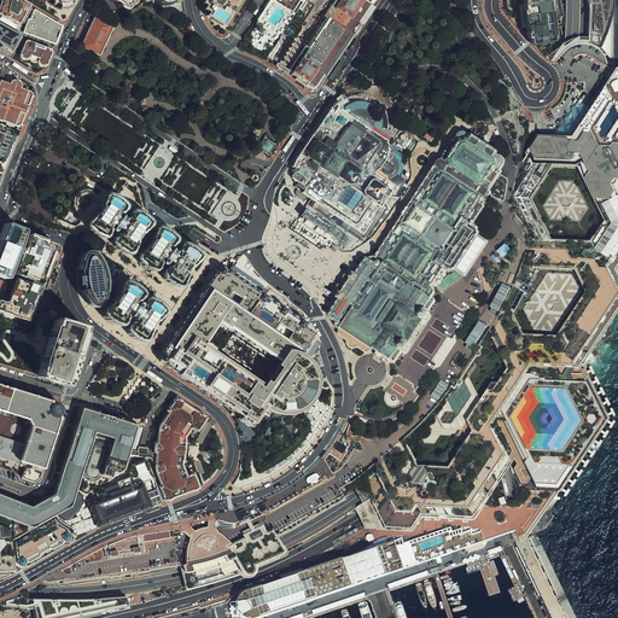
[(0,0),(0,15),(0,16),(6,17),(19,24),(29,5),(22,0),(0,0)]
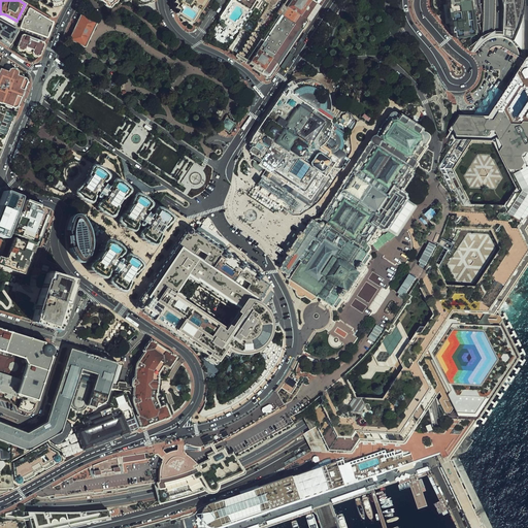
[(120,0),(99,0),(112,11),(120,0)]
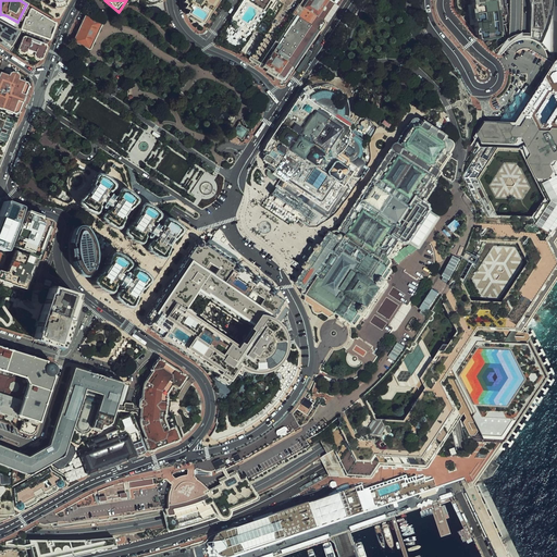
[(202,25),(218,0),(183,0),(182,2),(186,4),(184,8),(188,11),(186,14),(202,25)]
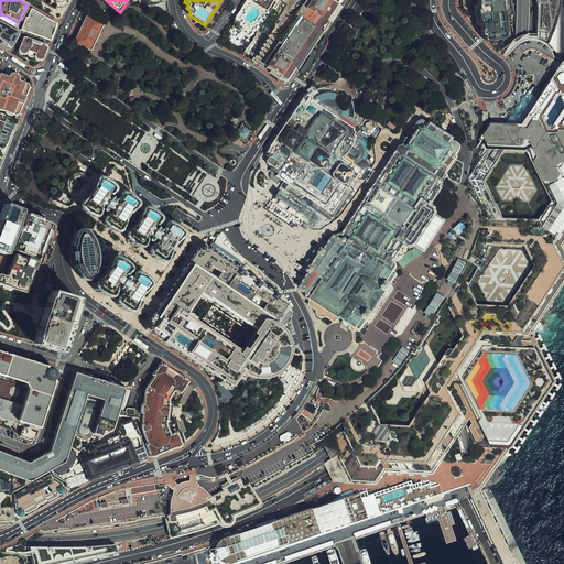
[(286,86),(342,6),(336,1),(333,0),(305,0),(295,14),(297,17),(261,69),(286,86)]
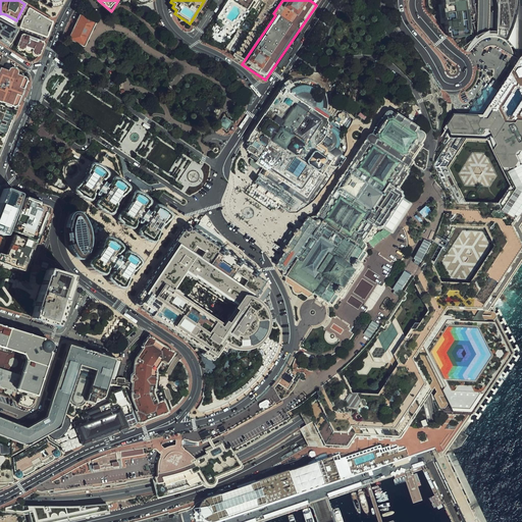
[(466,35),(468,35),(463,0),(441,0),(442,4),(438,5),(440,23),(445,23),(446,33),(446,34),(447,34),(449,33),(449,36),(449,38),(450,37),(451,37),(451,38),(466,37),(466,35)]
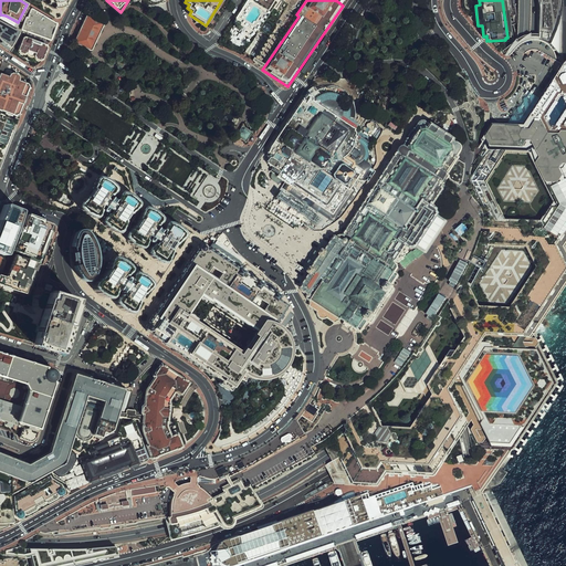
[(532,0),(533,34),(540,35),(545,37),(551,37),(556,38),(556,0),(532,0)]
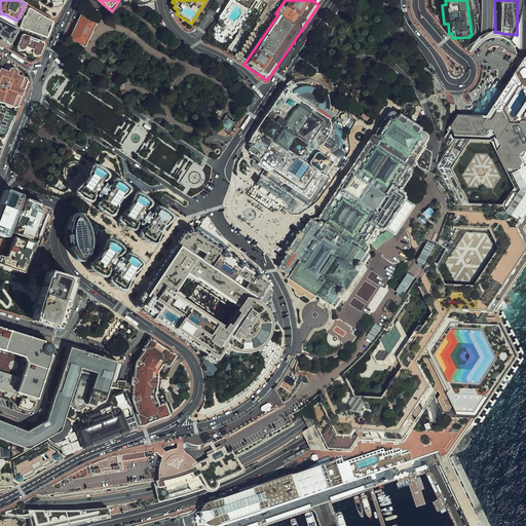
[(53,23),(30,7),(27,17),(25,16),(21,28),(47,38),(53,23)]
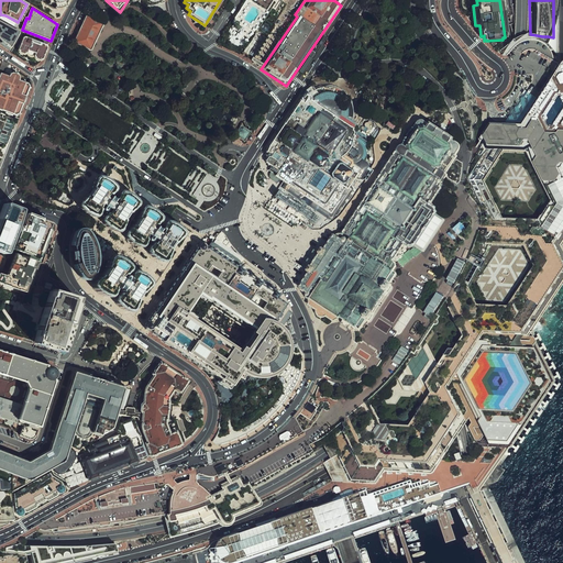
[(103,23),(87,15),(74,42),(91,50),(103,23)]
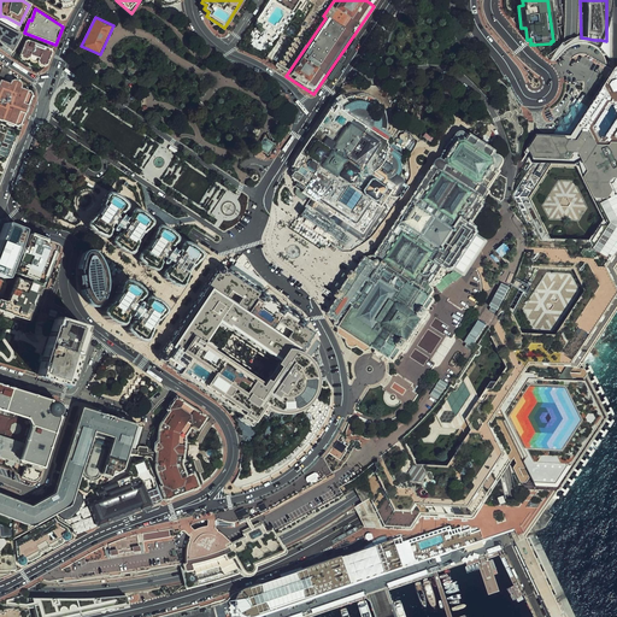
[(0,23),(0,46),(1,48),(15,58),(24,39),(0,23)]
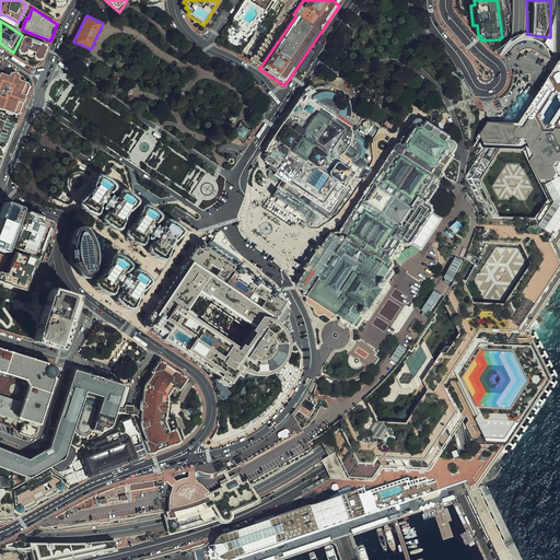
[(47,46),(23,36),(18,50),(22,56),(26,56),(28,58),(33,60),(36,62),(41,61),(45,56),(47,46)]
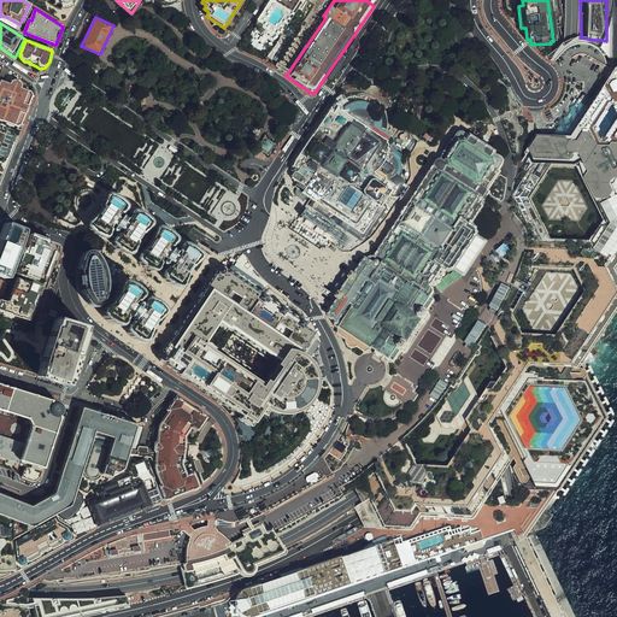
[(616,68),(588,106),(574,128),(569,135),(553,135),(535,134),(523,153),(526,157),(516,168),(510,204),(530,240),(519,269),(571,272),(582,294),(554,335),(521,333),(506,301),(492,324),(513,365),(532,363),(583,365),(616,311),(616,269),(616,268),(616,266),(616,68)]
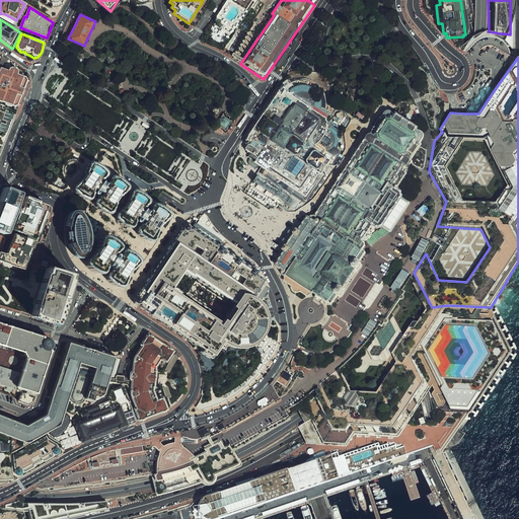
[(0,65),(0,100),(16,105),(18,102),(27,78),(18,74),(19,70),(16,67),(10,65),(9,68),(0,65)]
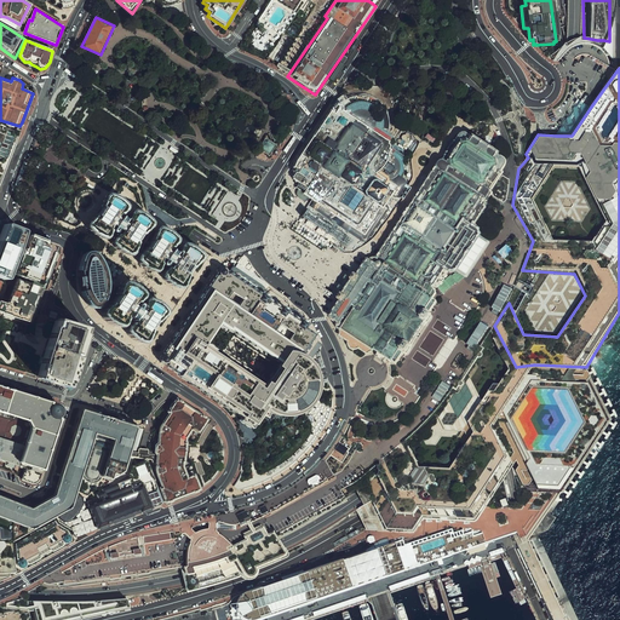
[(577,128),(591,107),(580,99),(556,136),(572,136),(577,128)]
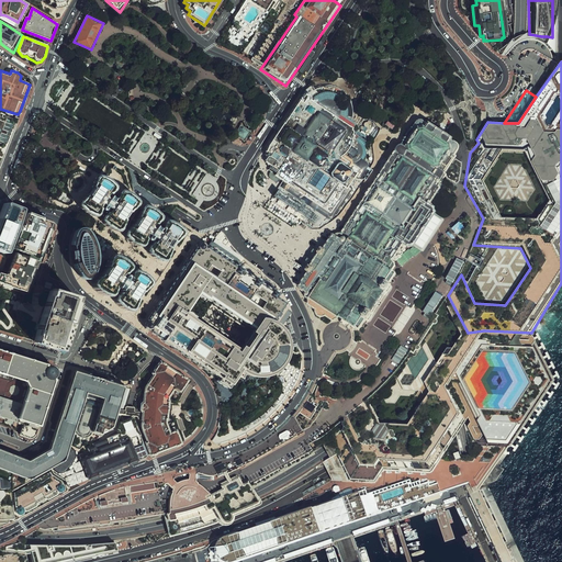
[(300,98),(265,152),(263,160),(271,166),(268,170),(273,175),(272,176),(272,178),(272,180),(274,180),(277,180),(278,179),(279,178),(281,180),(284,181),(281,186),(332,217),(369,164),(364,160),(366,153),(362,142),(356,134),(353,127),(339,116),(339,114),(340,112),(340,108),(339,105),(338,103),(336,101),(334,100),(330,99),(327,99),(325,100),(323,101),(321,102),(319,104),(311,99),(307,103),(300,98)]
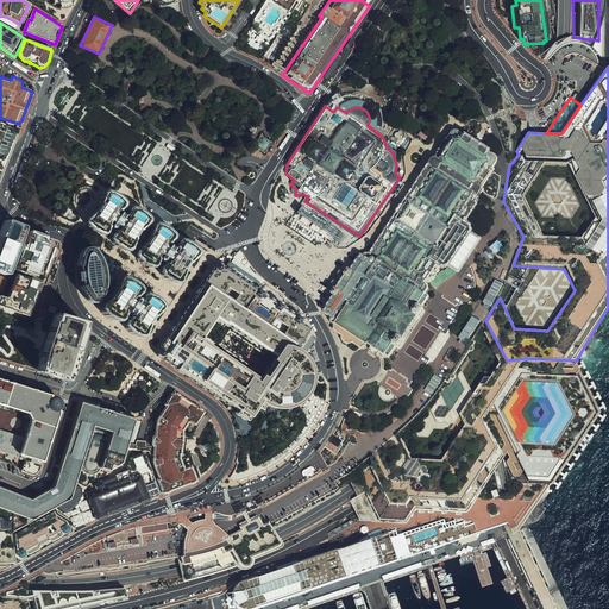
[(464,135),(458,130),(452,132),(366,259),(359,255),(349,272),(346,270),(330,296),(332,297),(322,311),(324,315),(337,324),(333,331),(343,337),(341,338),(341,341),(347,345),(351,345),(352,344),(362,350),(368,347),(388,360),(395,349),(399,351),(425,312),(422,309),(429,299),(425,295),(428,290),(428,286),(425,283),(437,267),(443,270),(450,269),(473,233),(472,226),(466,223),(478,206),(477,198),(495,171),(493,169),(498,162),(497,157),(491,152),(493,151),(465,133),(464,135)]
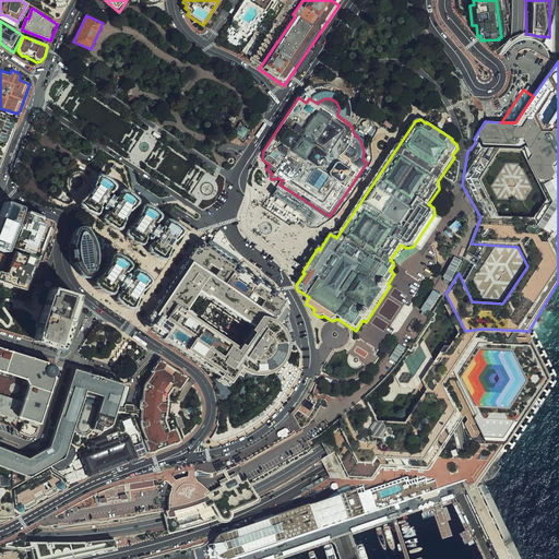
[(0,120),(0,143),(2,144),(10,125),(0,120)]
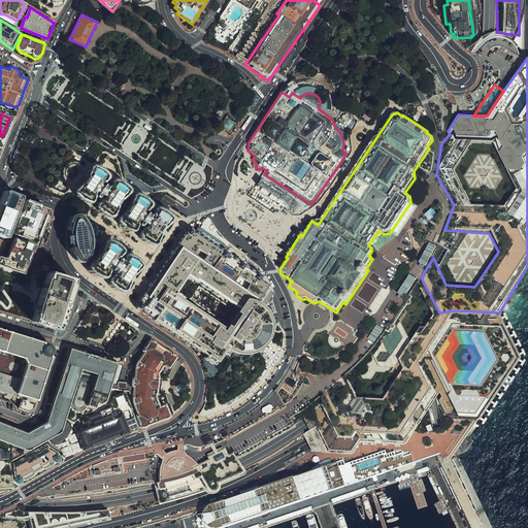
[(232,120),(226,116),(219,126),(226,131),(229,133),(236,123),(232,120)]
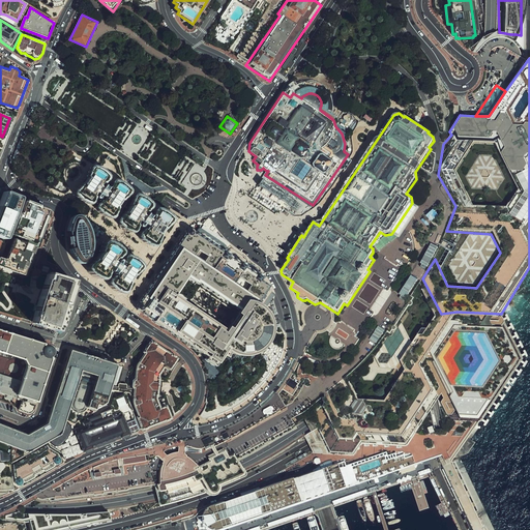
[(104,170),(100,169),(96,167),(94,167),(93,167),(92,168),(88,176),(89,177),(85,183),(84,183),(77,190),(77,193),(77,194),(81,198),(84,200),(88,202),(91,203),(92,202),(94,199),(95,197),(94,196),(94,195),(95,192),(99,184),(102,182),(105,182),(108,179),(109,178),(109,176),(108,174),(106,172),(104,170)]
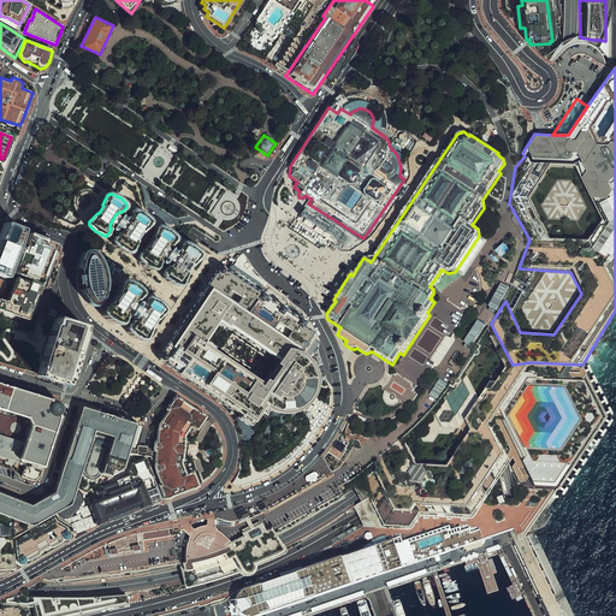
[(144,214),(141,212),(137,211),(135,211),(134,211),(132,211),(128,221),(129,221),(124,230),(122,230),(114,238),(114,241),(114,242),(118,246),(123,249),(128,252),(131,252),(132,252),(135,248),(136,246),(135,244),(135,243),(136,238),(141,231),(144,229),(147,229),(150,225),(152,223),(152,221),(150,219),(148,217),(144,214)]
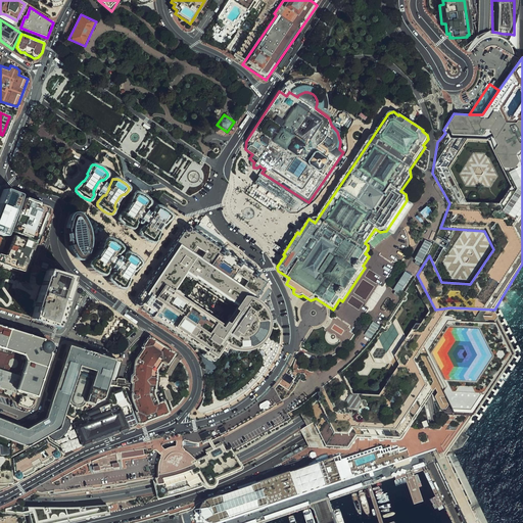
[(102,184),(98,182),(94,189),(105,195),(109,188),(105,186),(107,184),(103,182),(102,184)]
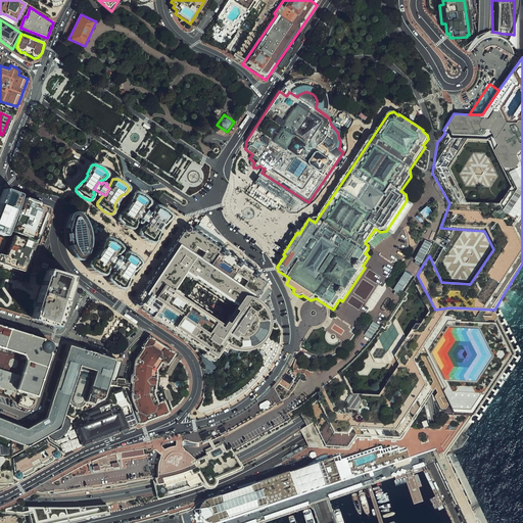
[(19,194),(3,189),(0,197),(0,233),(3,235),(19,194)]
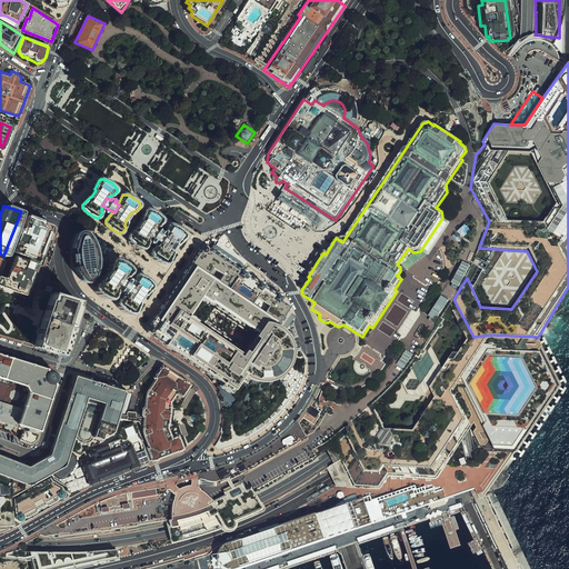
[(157,213),(153,211),(150,210),(147,209),(146,210),(145,210),(141,219),(141,220),(137,228),(136,228),(128,235),(128,237),(129,239),(132,242),(136,246),(140,248),(143,248),(146,247),(147,245),(148,242),(148,241),(147,240),(149,236),(153,229),(156,226),(159,227),(161,223),(162,221),(162,220),(161,218),(159,216),(157,213)]
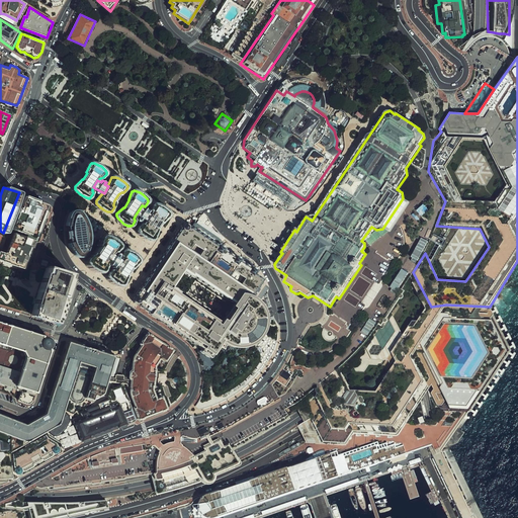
[(14,228),(17,230),(34,236),(46,205),(25,197),(14,228)]
